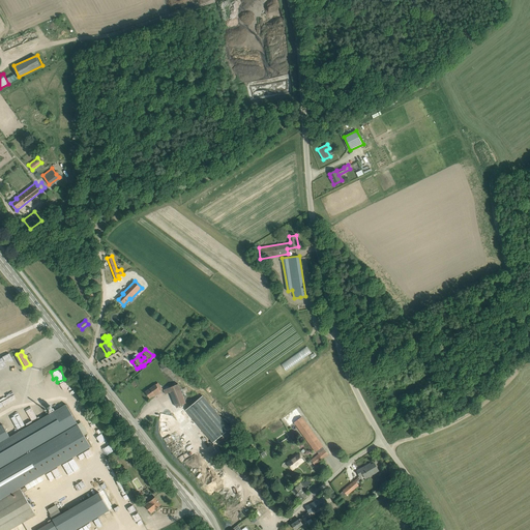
[(150,398),(152,396),(153,395),(154,396),(162,391),(156,384),(145,391),(150,398)]
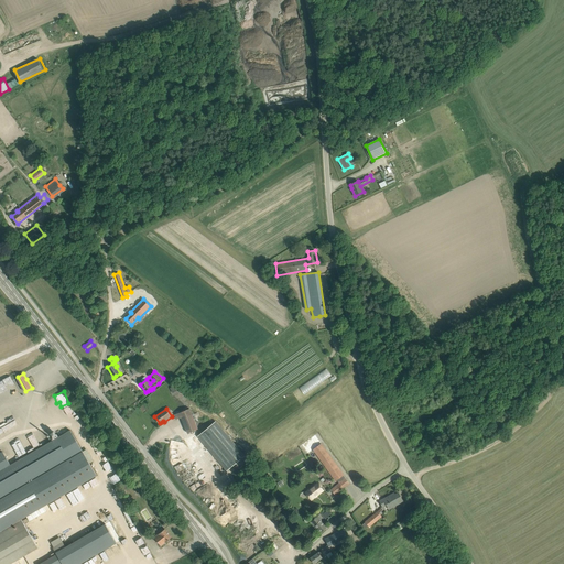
[(174,415),(175,420),(181,418),(187,433),(198,429),(191,409),(174,415)]
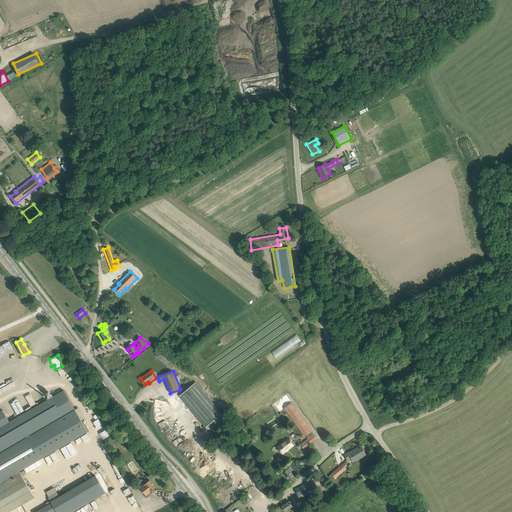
[(194,385),(178,398),(204,429),(219,417),(194,385)]
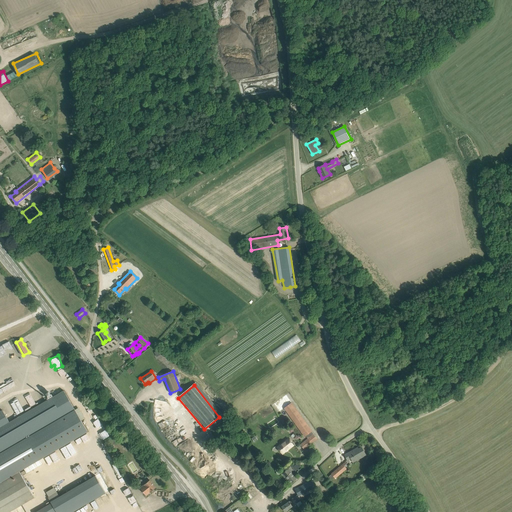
[(42,464),(40,460),(76,439),(83,434),(88,431),(64,390),(10,422),(3,410),(0,411),(0,511),(9,511),(34,498),(19,472),(25,469),(26,470),(22,472),(23,475),(27,473),(42,464)]
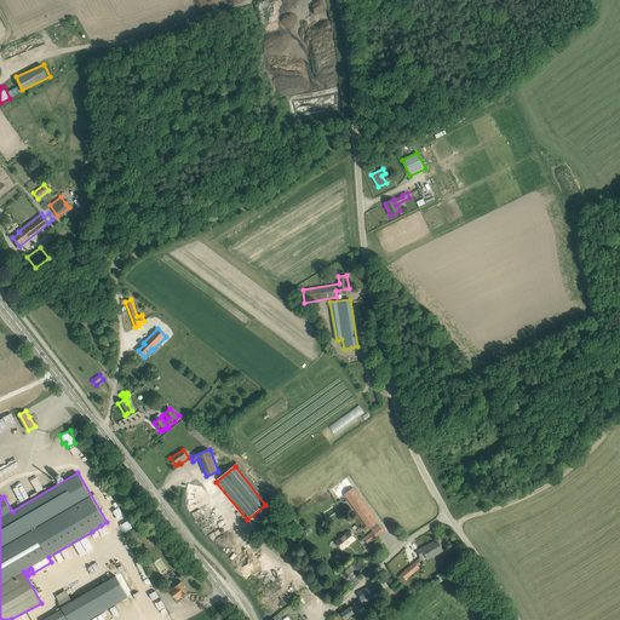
[(45,489),(42,483),(34,487),(29,477),(19,482),(27,498),(45,489)]
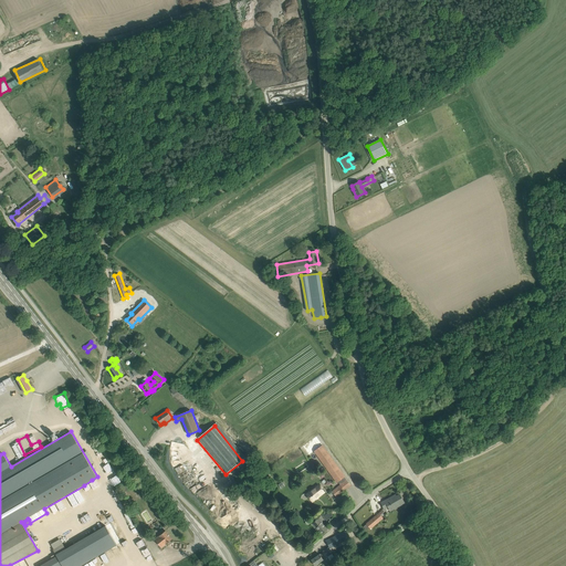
[(345,490),(350,485),(344,478),(345,477),(316,437),(302,447),(308,456),(314,451),(336,483),(338,482),(339,484),(334,488),(335,489),(332,491),(333,492),(336,496),(345,490)]
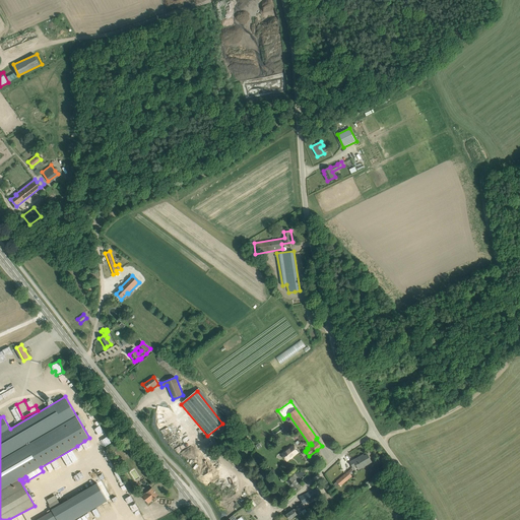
[(105,446),(111,443),(107,433),(101,435),(105,446)]
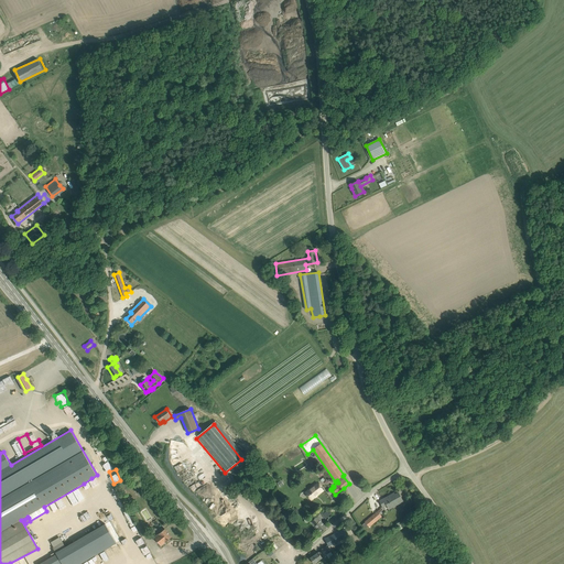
[(129,478),(119,485),(123,490),(132,485),(129,478)]
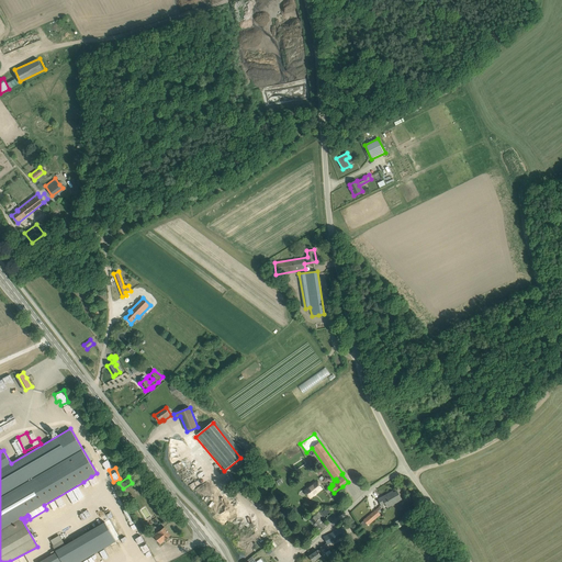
[(317,482),(305,491),(310,497),(322,489),(317,482)]
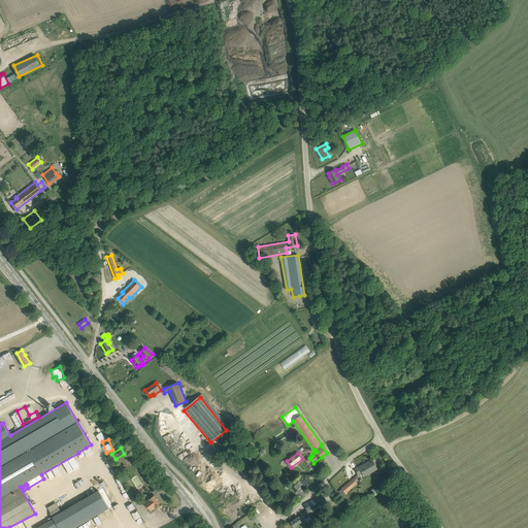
[(362,472),(365,476),(377,469),(373,462),(370,463),(369,461),(356,469),(359,474),(362,472)]
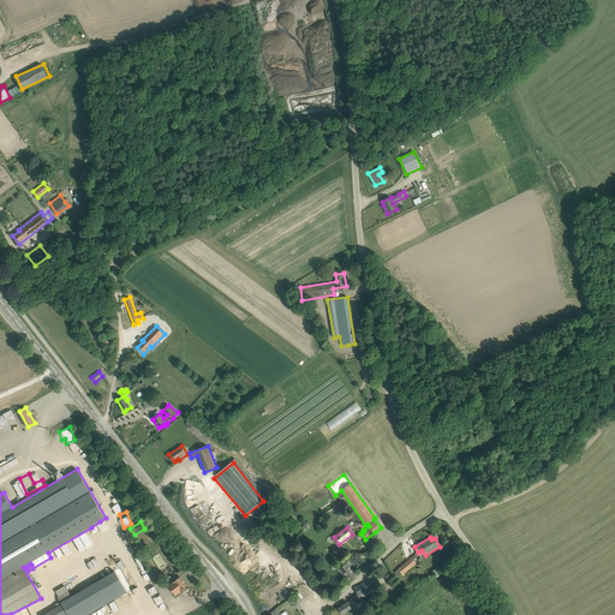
[(398,569),(402,574),(416,562),(412,557),(398,569)]
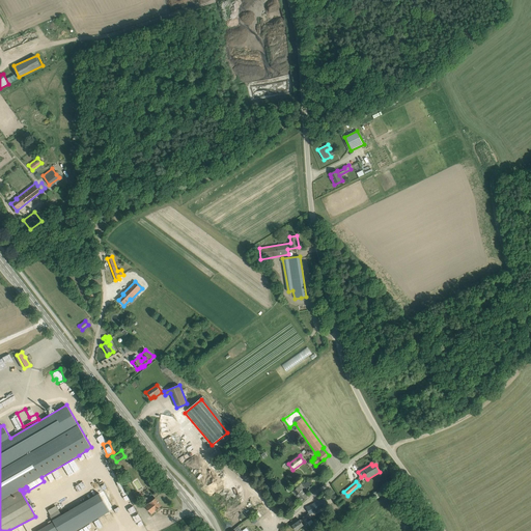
[(89,488),(91,495),(102,490),(100,484),(89,488)]
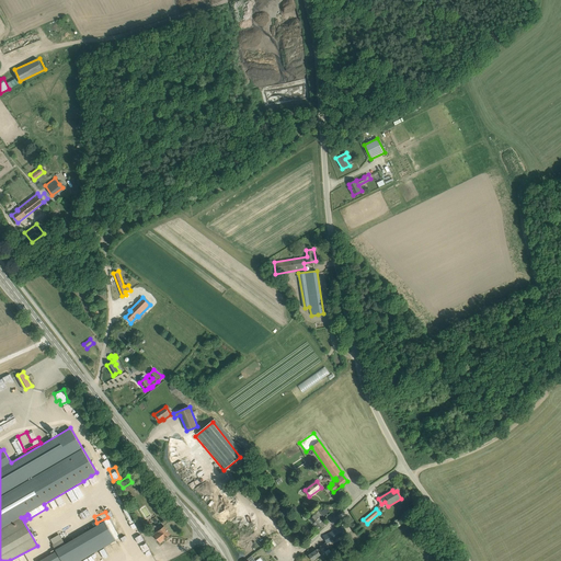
[(325,525),(323,523),(319,517),(321,515),(318,512),(310,518),(320,529),(325,525)]
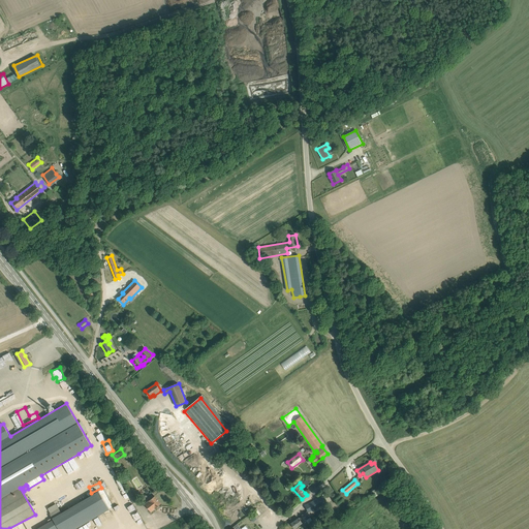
[(50,514),(53,519),(53,520),(36,528),(75,528),(113,507),(102,489),(61,514),(59,508),(50,514)]
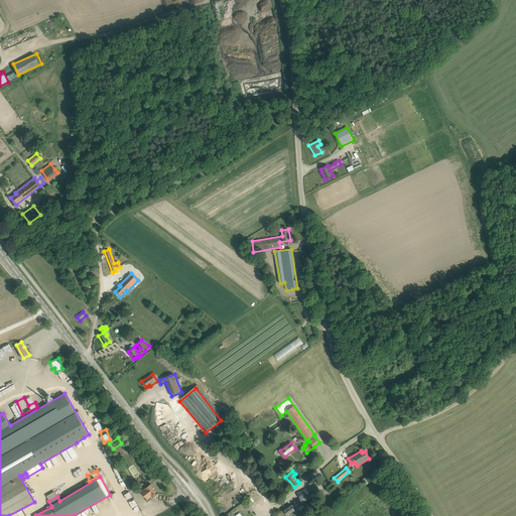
[(124,479),(130,491),(133,489),(131,484),(130,484),(127,478),(124,479)]
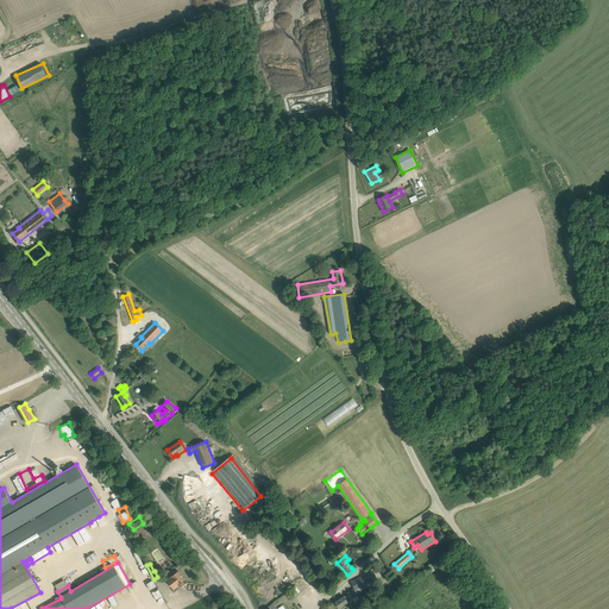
[(167,581),(170,585),(174,589),(179,585),(186,581),(179,571),(167,581)]
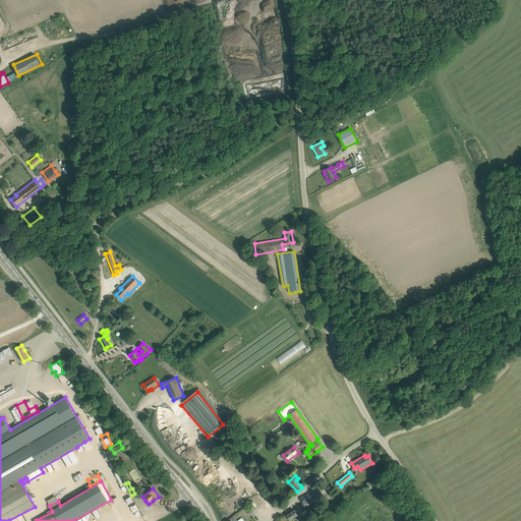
[(301,498),(303,503),(304,506),(309,504),(323,498),(323,496),(319,488),(301,498)]
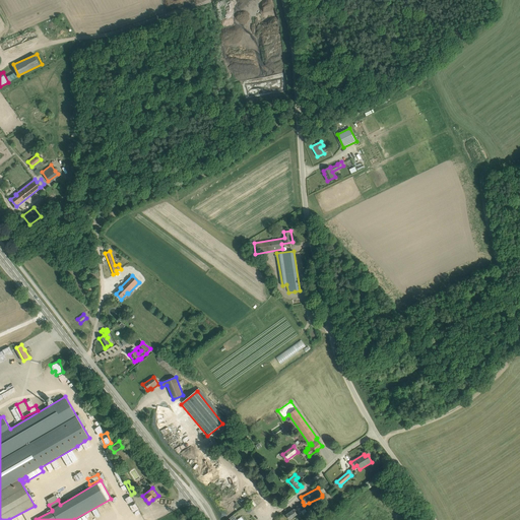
[(310,505),(309,503),(304,505),(303,502),(296,507),(297,508),(295,510),(294,509),(286,514),(289,519),(298,514),(310,505)]
